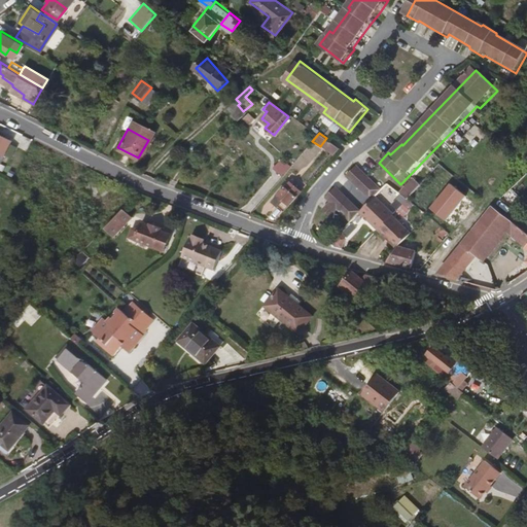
[(0,149),(2,151),(9,139),(0,134),(0,149)]
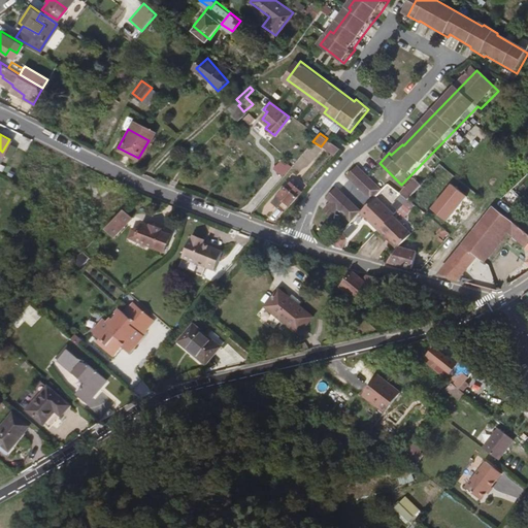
[(321,146),(324,150),(331,141),(327,138),(321,146)]
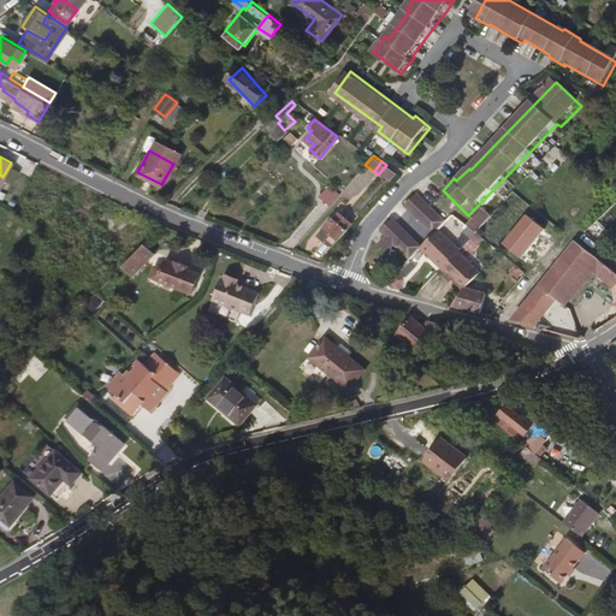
[(390,184),(398,175),(386,165),(378,175),(390,184)]
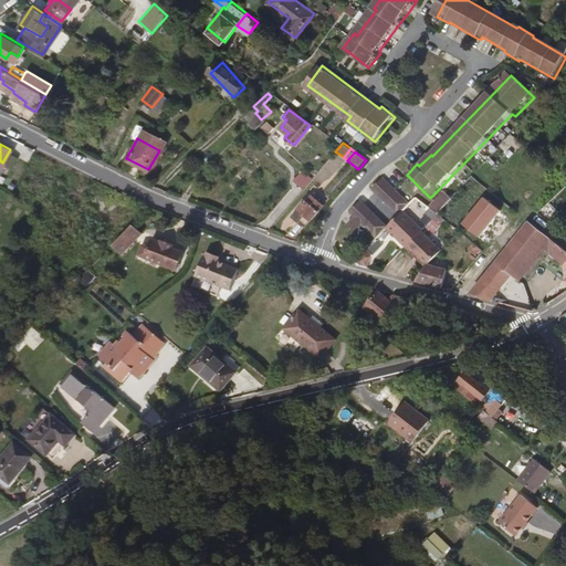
[(401,210),(409,201),(385,178),(374,188),(398,213),(401,210)]
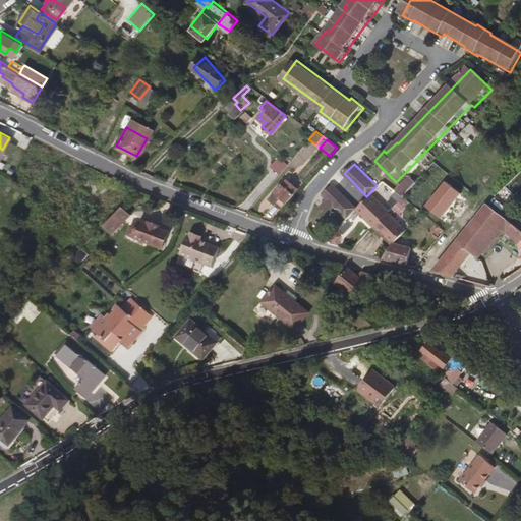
[(395,191),(402,197),(415,183),(407,176),(395,191)]
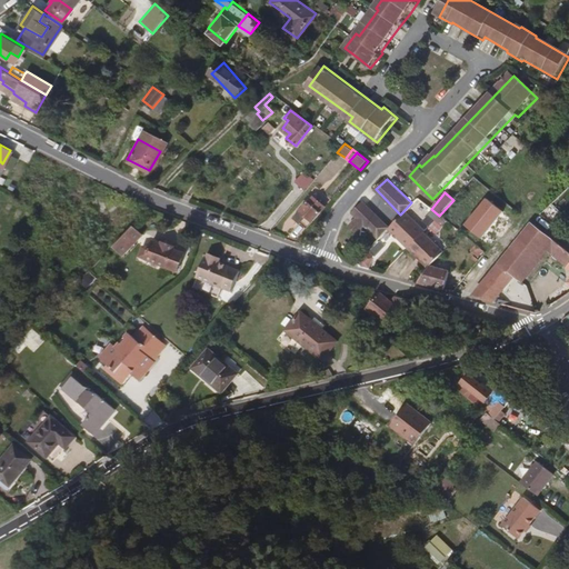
[(310,220),(321,209),(311,200),(308,202),(307,201),(298,210),(310,220)]
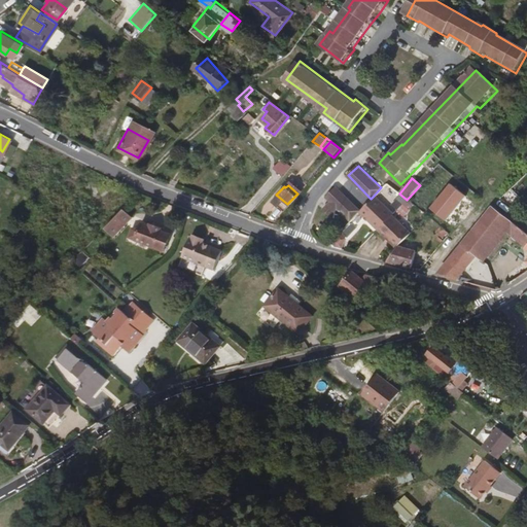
[(358,211),(360,209),(337,187),(326,197),(331,202),(324,209),(330,215),(338,208),(350,220),(358,211)]
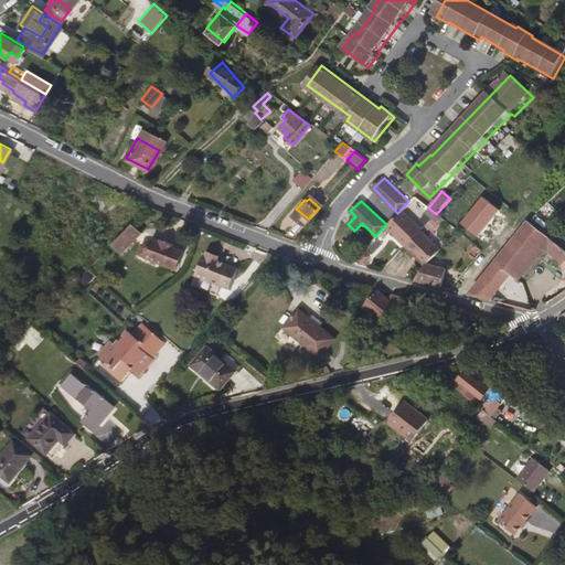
[(419,231),(422,230),(401,210),(397,213),(386,224),(384,226),(405,246),(419,231)]
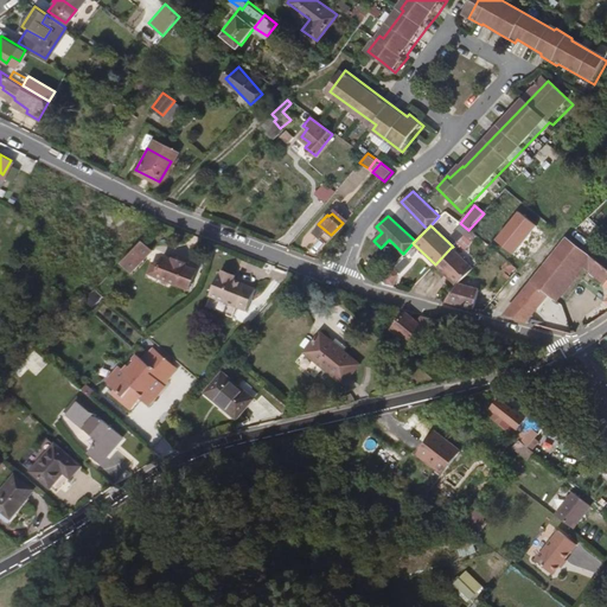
[(471,243),(477,237),(468,230),(464,236),(471,243)]
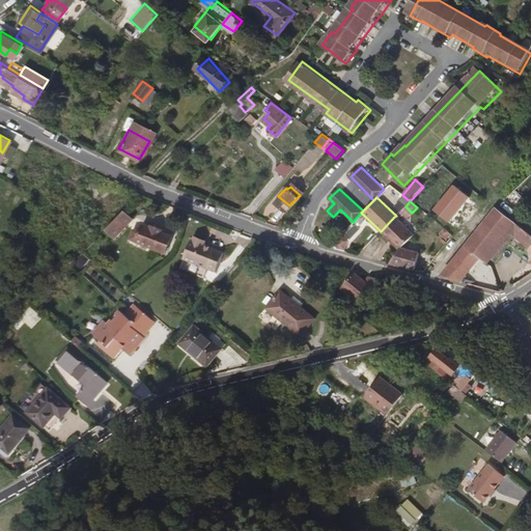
[(407,218),(412,213),(406,206),(399,212),(407,218)]
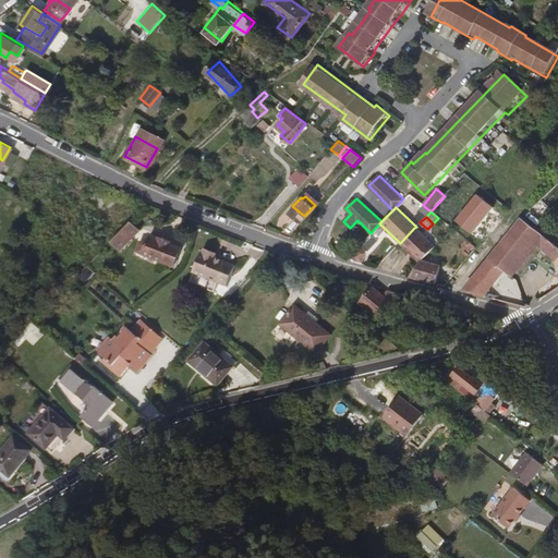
[(508,274),(521,259),(541,234),(520,219),(480,270),(462,292),(513,307),(519,306),(519,303),(487,291),(505,270),(508,274)]
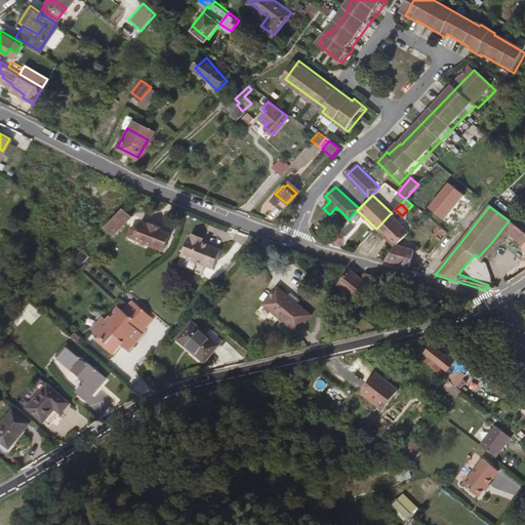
[(116,223),(118,225),(127,215),(119,207),(101,227),(107,233),(116,223)]
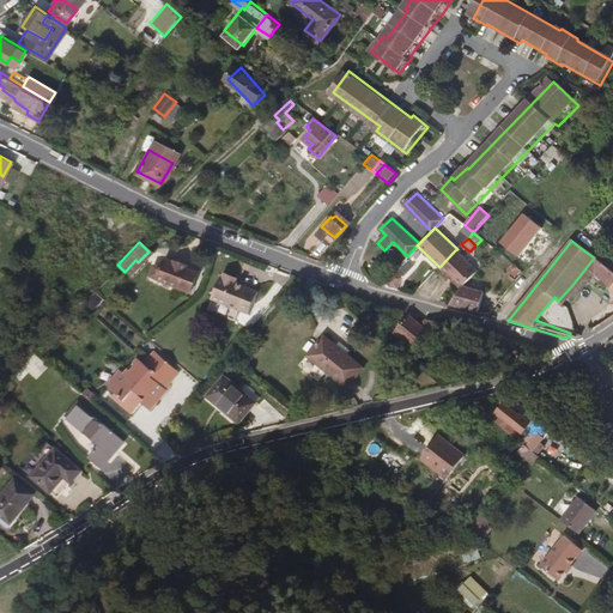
[(460,287),(475,272),(455,250),(439,267),(460,287)]
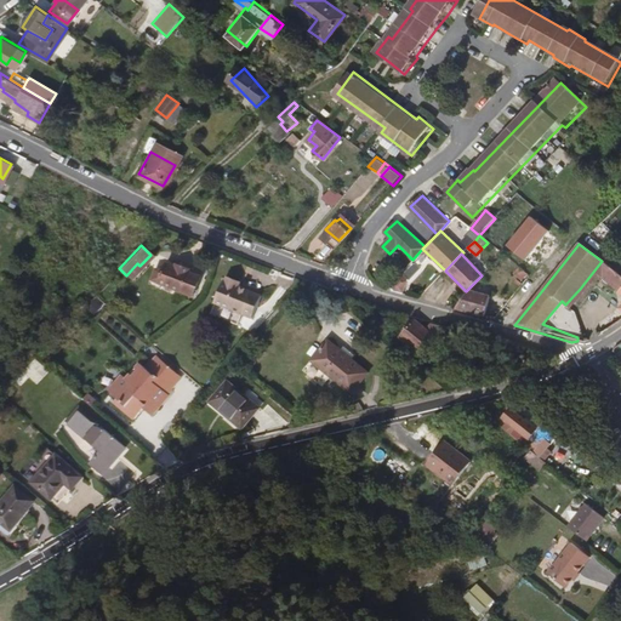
[(405,295),(408,279),(420,267),(412,260),(388,284),(393,291),(405,295)]
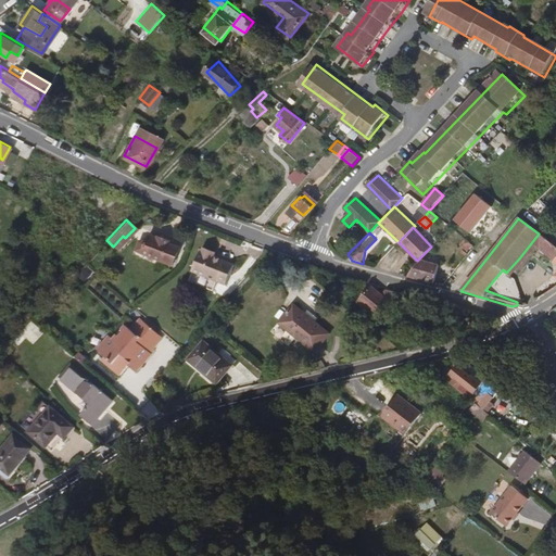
[(178,249),(167,243),(168,240),(156,235),(154,238),(146,234),(142,241),(140,240),(135,251),(146,256),(143,260),(150,262),(152,258),(158,262),(155,267),(167,272),(178,249)]
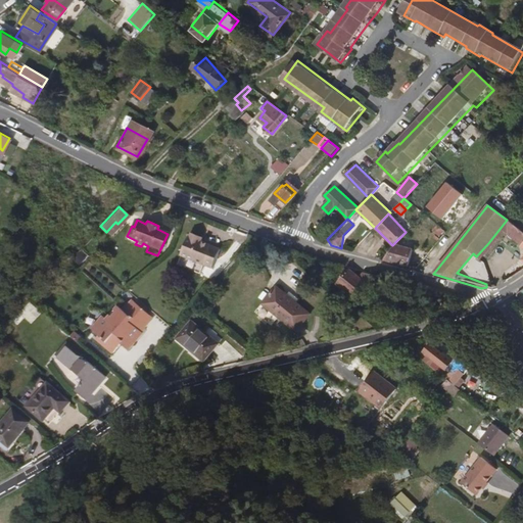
[(502,253),(515,237),(510,233),(515,227),(507,220),(488,243),(502,253)]
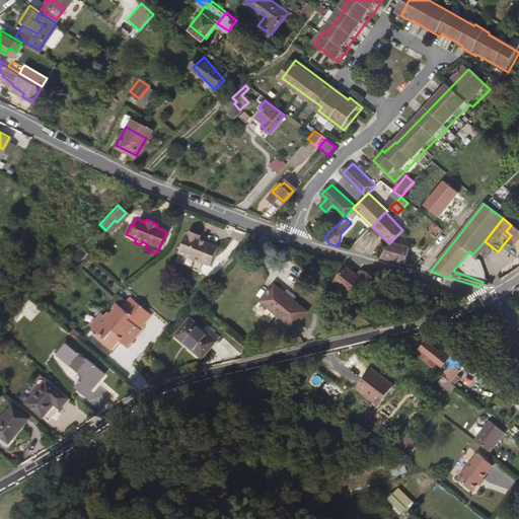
[(518,258),(518,228),(518,230),(511,225),(506,231),(511,235),(518,241),(518,251),(516,254),(518,258)]
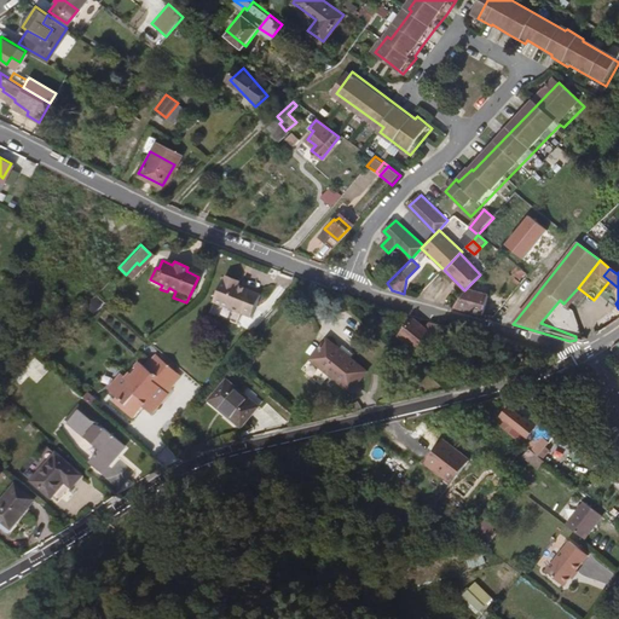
[(214,301),(253,318),(265,291),(226,275),(214,301)]
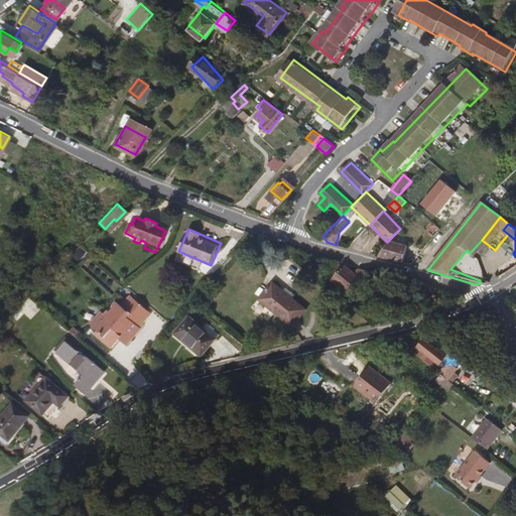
[(411,266),(427,270),(443,250),(431,240),(411,266)]
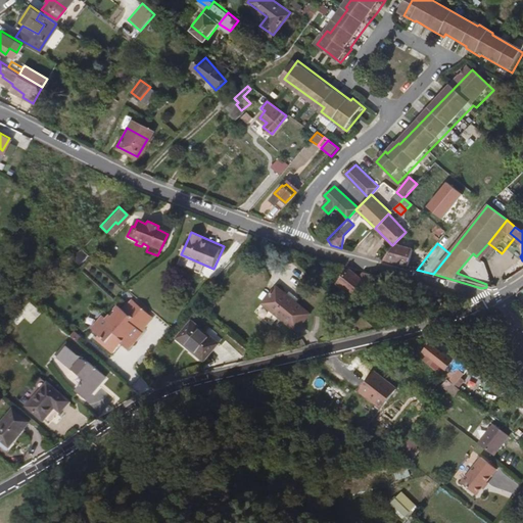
[(379,258),(408,267),(413,250),(392,245),(379,258)]
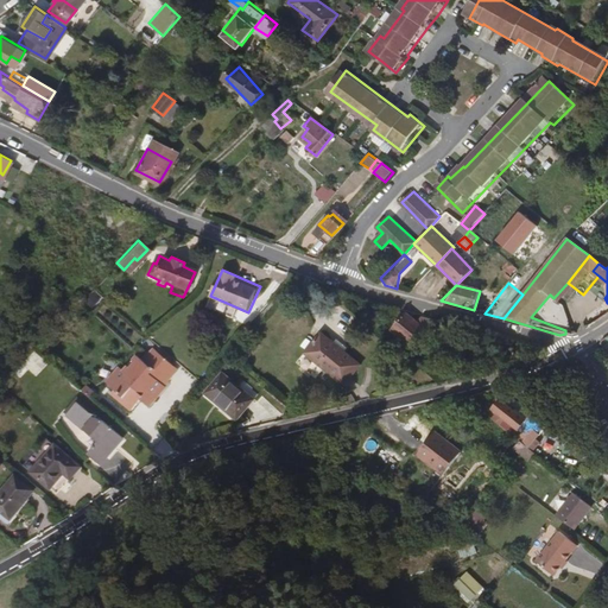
[(211,297),(208,306),(233,316),(236,306),(211,297)]
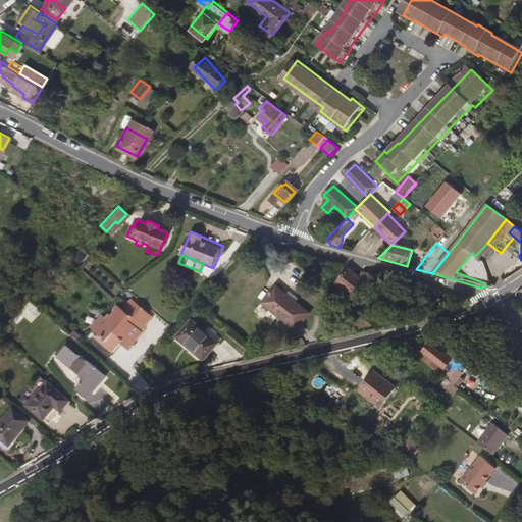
[(361,283),(365,286),(374,276),(360,272),(355,278),(345,270),(341,274),(338,273),(335,276),(338,278),(334,282),(350,296),(361,283)]
